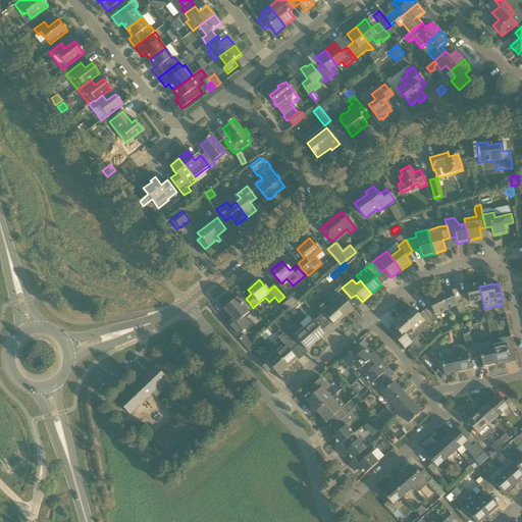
[(482,300),(479,286),(479,284),(466,288),(467,293),(460,294),(464,307),(471,306),(470,303),(482,300)]
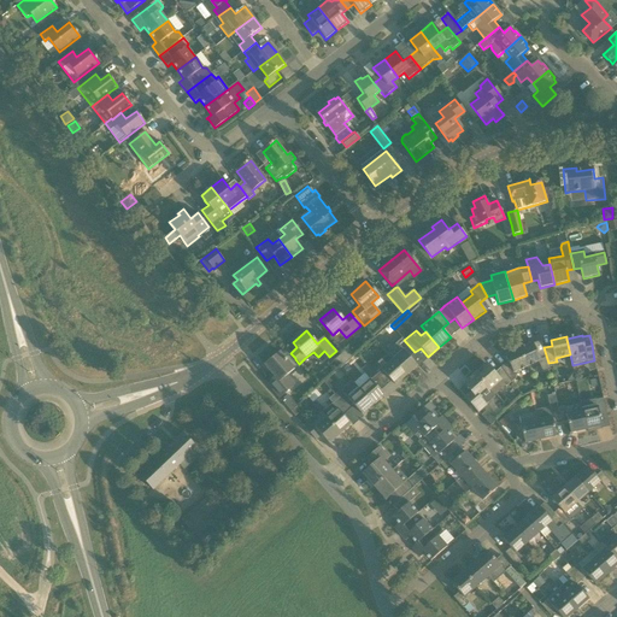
[(386,352),(393,360),(406,376),(417,366),(410,357),(415,352),(404,340),(399,345),(397,342),(386,352)]
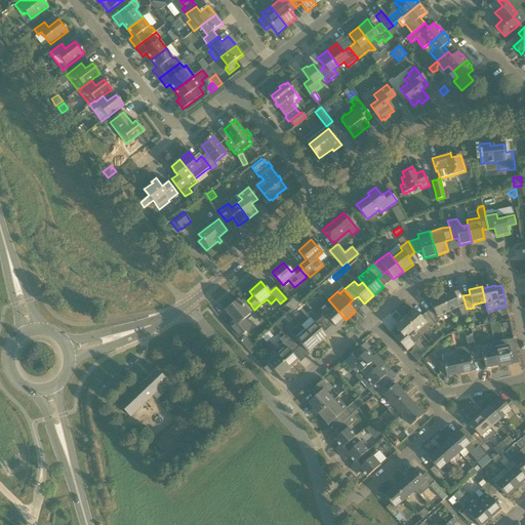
[(467,309),(462,295),(460,290),(453,292),(442,297),(448,312),(457,308),(461,315),(465,316),(469,315),(467,309)]
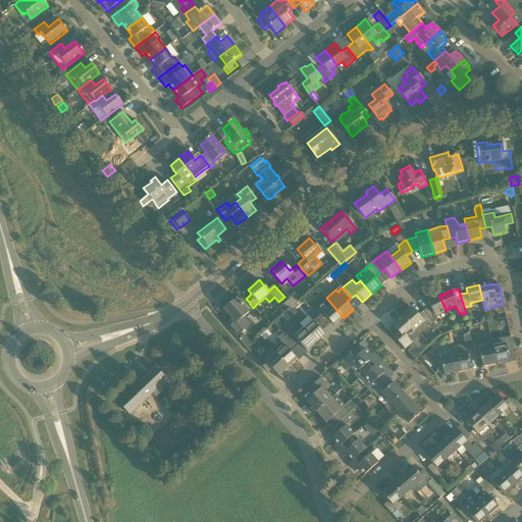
[(300,301),(295,295),(289,300),(294,306),(294,307),(300,301)]
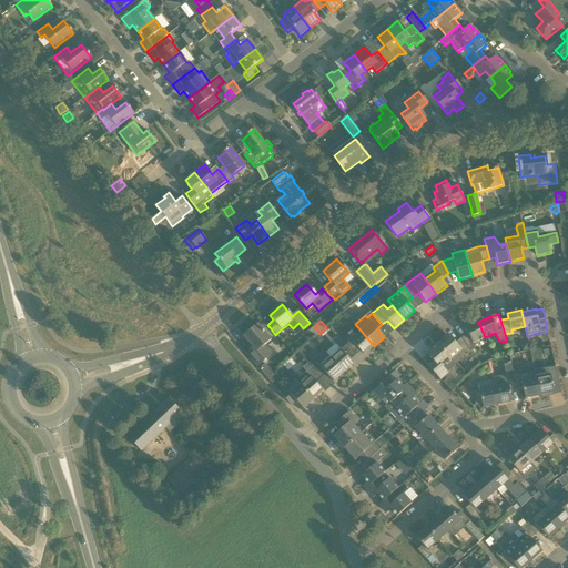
[(462,338),(472,352),(475,348),(473,343),(485,337),(478,322),(465,327),(468,333),(462,338)]
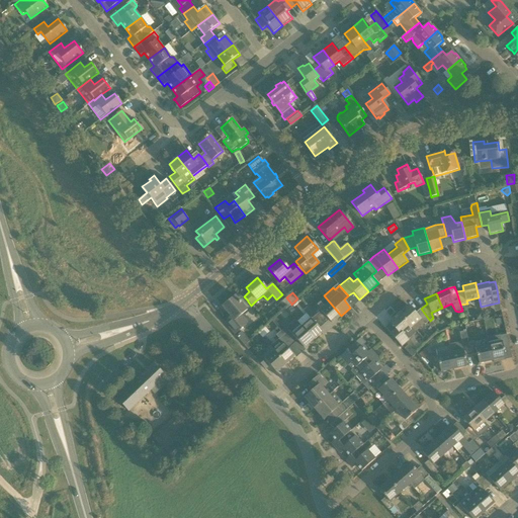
[(235,334),(248,324),(241,315),(247,310),(246,310),(240,300),(235,296),(223,307),(231,317),(225,322),(235,334)]
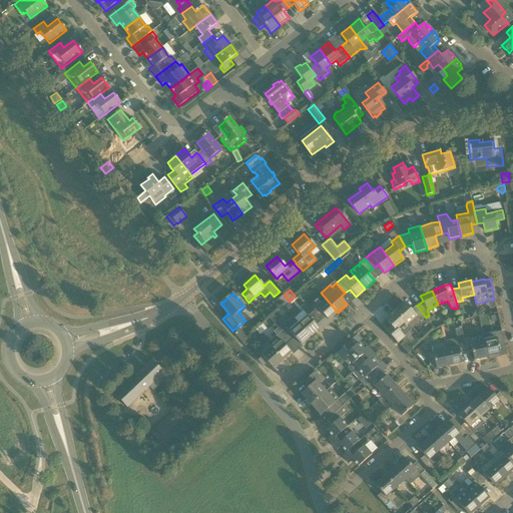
[(283,304),(284,306),(289,302),(289,301),(284,295),(278,301),(282,305),(283,304)]
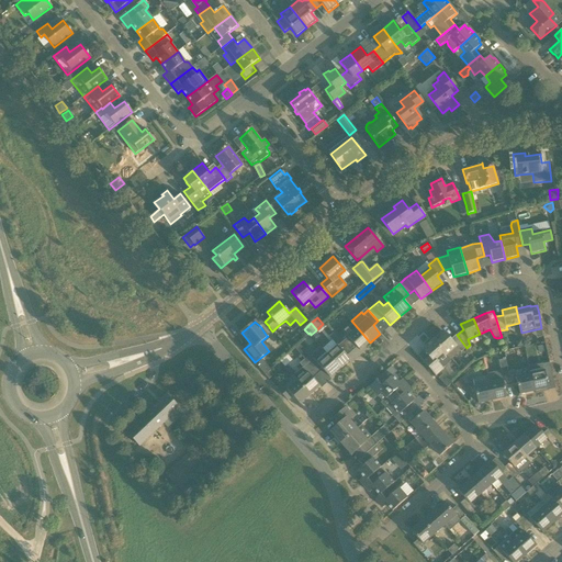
[(352,344),(362,353),(367,350),(364,348),(370,343),(358,328),(351,333),(348,328),(338,336),(348,348),(352,344)]
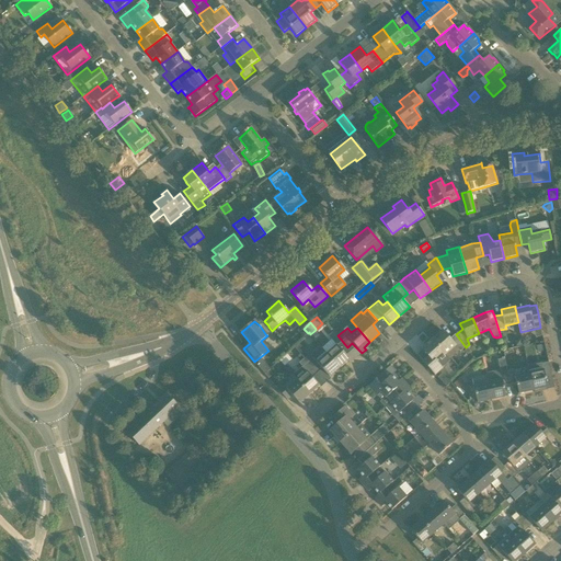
[(466,347),(456,334),(449,340),(443,331),(432,340),(449,359),(459,351),(460,352),(466,347)]
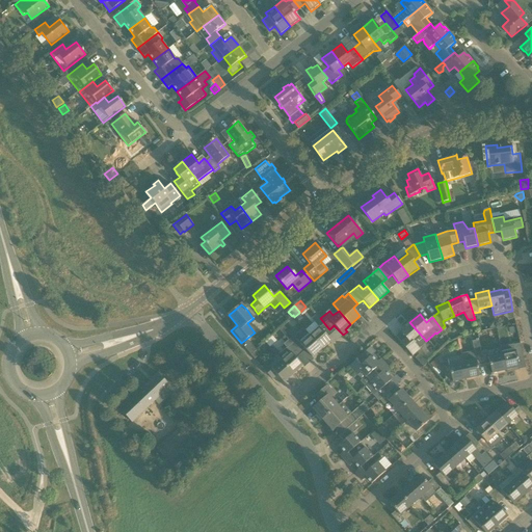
[(329,343),(331,341),(324,334),(329,329),(320,318),(317,315),(312,319),(315,323),(306,331),(310,336),(322,349),(329,343)]
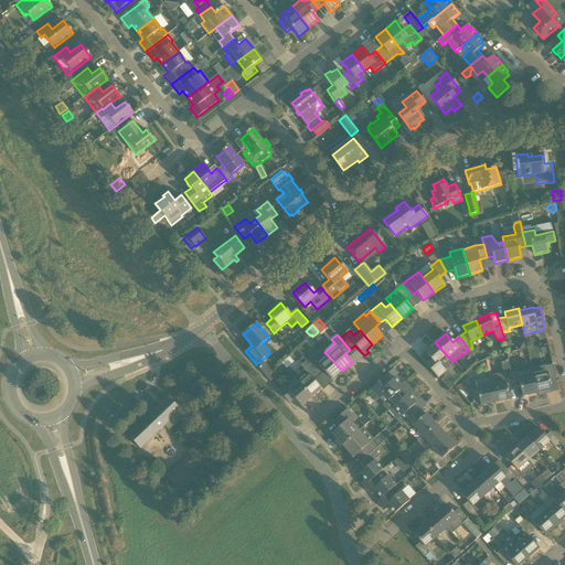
[(425,352),(426,352),(433,360),(427,364),(438,377),(454,363),(452,362),(435,342),(425,352)]
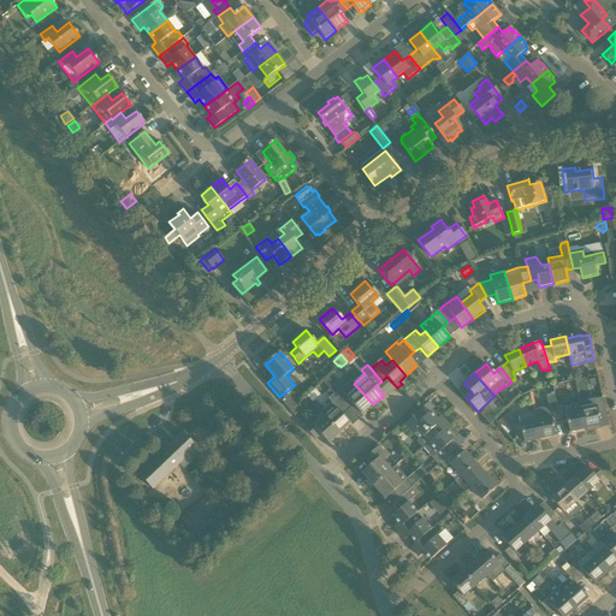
[(338,398),(348,410),(354,406),(361,414),(373,404),(359,389),(354,384),(353,381),(342,391),(343,394),(338,398)]
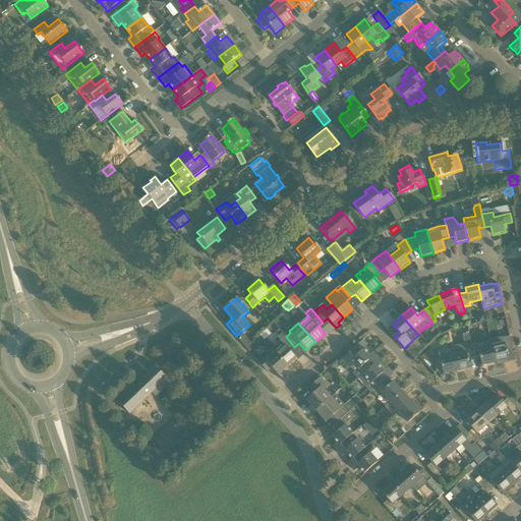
[(242,334),(237,339),(245,347),(250,343),(242,334)]
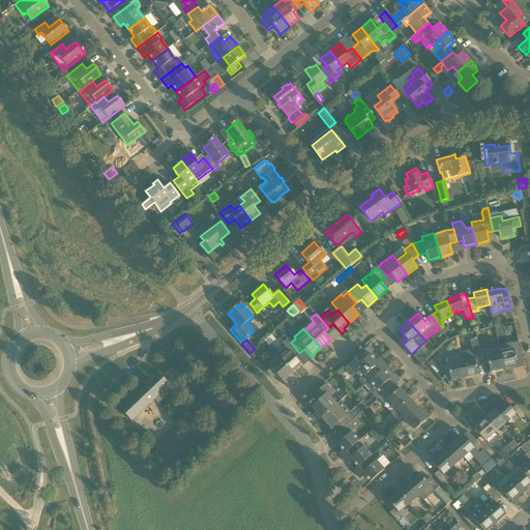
[(281,359),(292,373),(301,364),(295,357),(299,353),(291,343),(276,355),(281,359)]
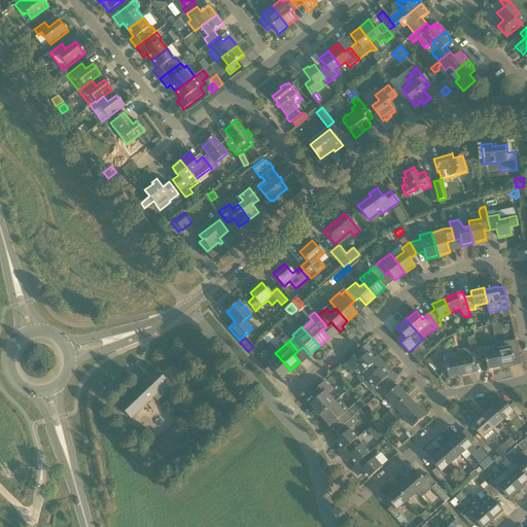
[(516,341),(510,342),(511,348),(497,351),(500,367),(514,364),(512,354),(518,353),(516,341)]
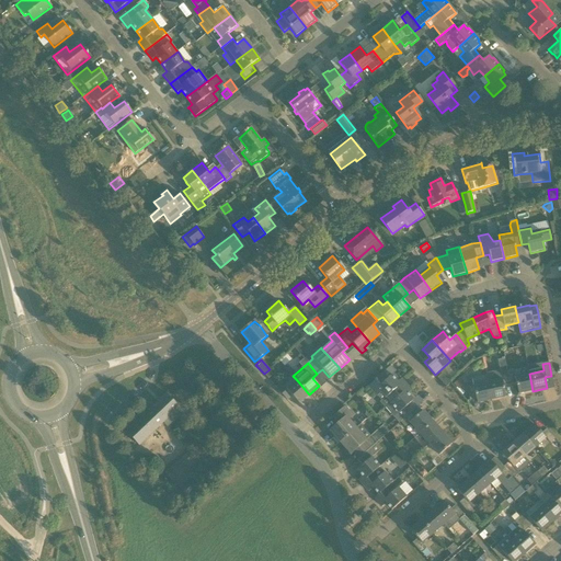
[(380,393),(386,399),(380,403),(385,409),(390,403),(390,404),(396,400),(409,387),(402,379),(398,382),(391,376),(396,371),(390,366),(368,386),(377,397),(380,393)]
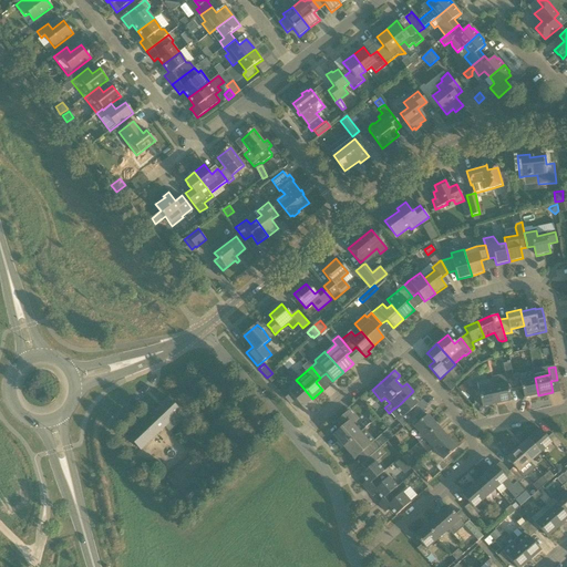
[(538,395),(535,378),(521,381),(519,374),(513,375),(515,389),(522,388),(524,399),(538,395)]
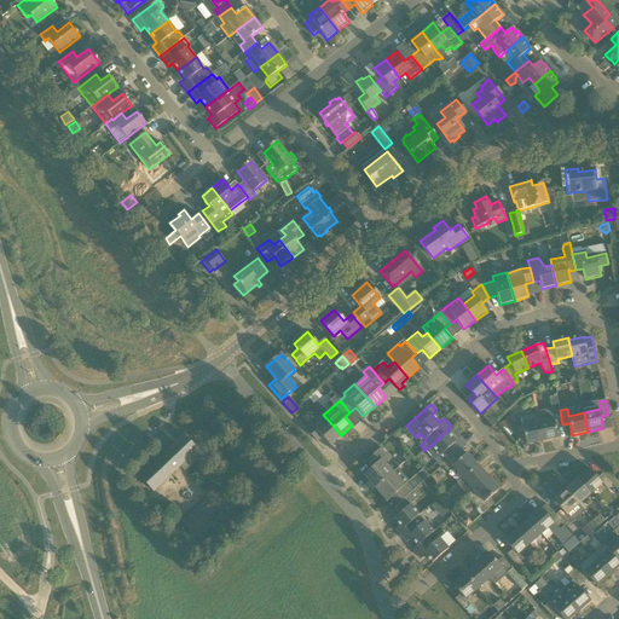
[(559,438),(555,426),(562,424),(560,410),(550,412),(547,410),(536,412),(536,414),(542,441),(559,438)]
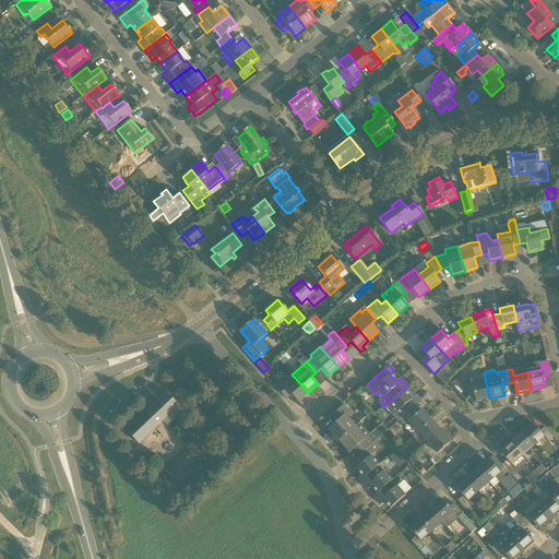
[(471,377),(472,384),(465,387),(468,400),(475,397),(475,402),(489,399),(484,373),(471,377)]
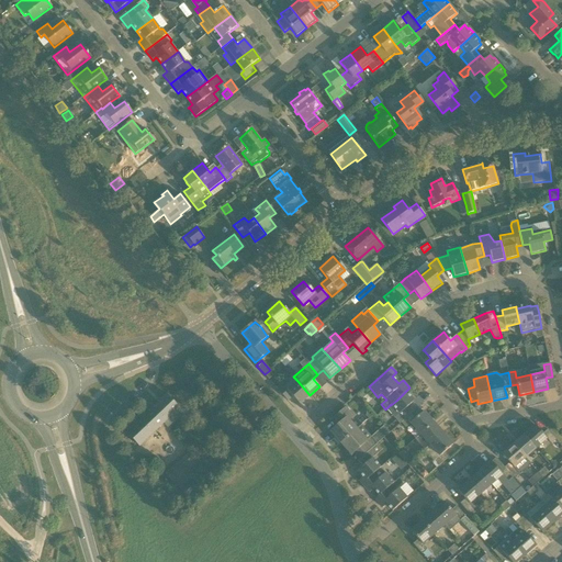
[(460,380),(454,384),(459,390),(464,385),(460,380)]
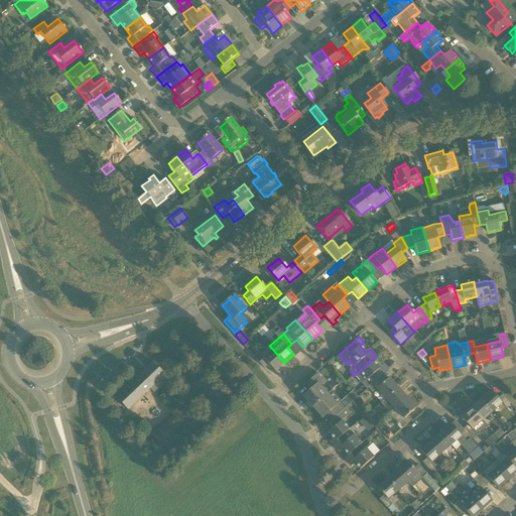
[(284,363),(273,350),(264,358),(260,354),(255,358),(264,368),(268,364),(275,371),(284,363)]
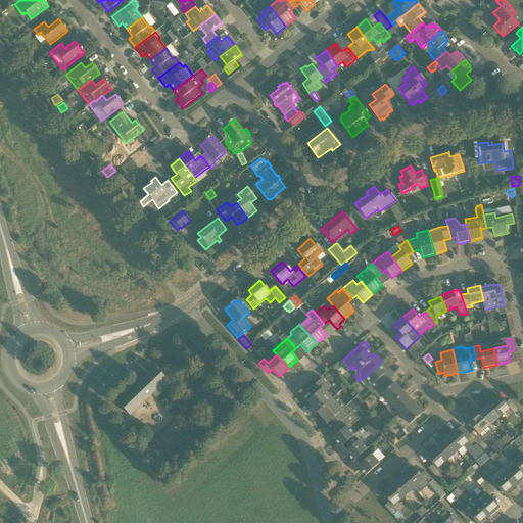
[(372,394),(373,393),(382,385),(378,380),(385,373),(380,368),(384,364),(381,361),(369,373),(364,377),(369,382),(365,386),(372,394)]
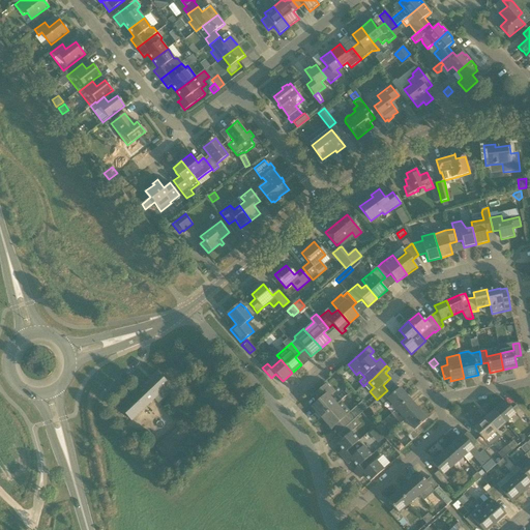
[(119,409),(131,421),(169,384),(157,373),(119,409)]
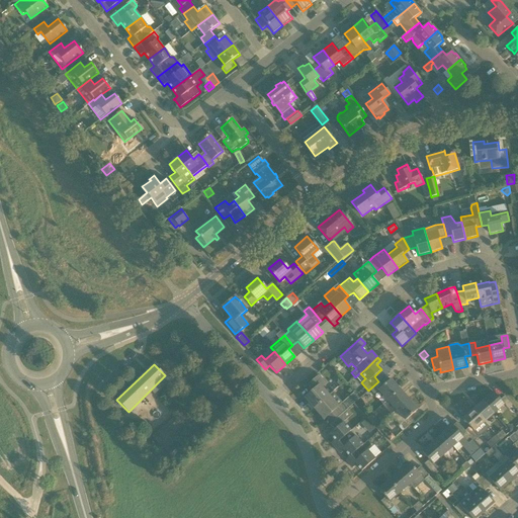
[(305,398),(314,409),(329,396),(322,387),(326,383),(319,375),(307,385),(312,392),(305,398)]
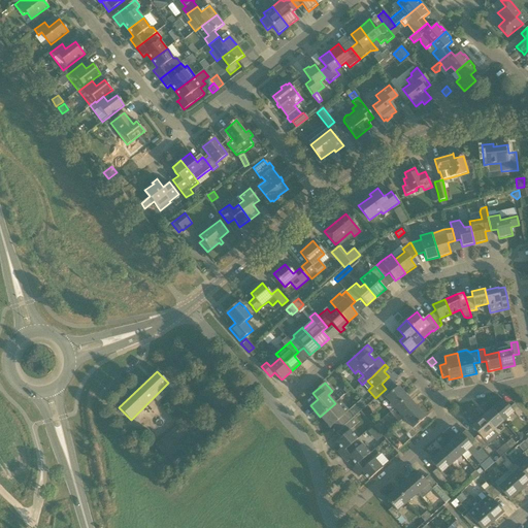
[(389,393),(386,389),(376,397),(382,402),(386,397),(394,407),(406,396),(397,386),(389,393)]
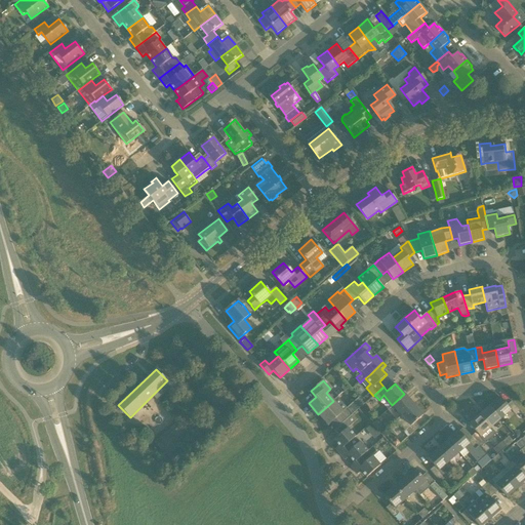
[(413,405),(404,394),(392,405),(393,406),(401,415),(413,405)]
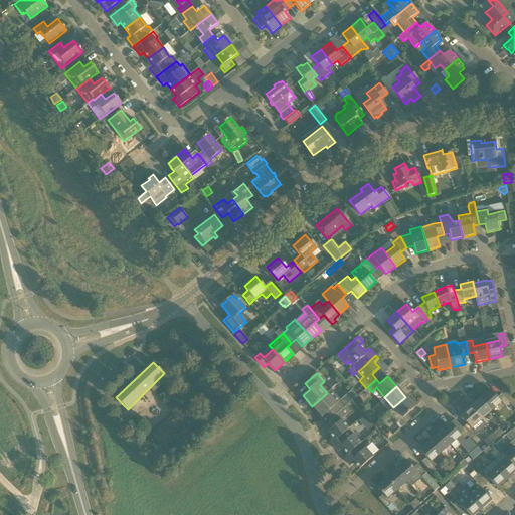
[(327,393),(312,406),(322,417),(329,411),(334,416),(338,413),(346,406),(357,396),(351,390),(340,400),(331,389),(327,393)]
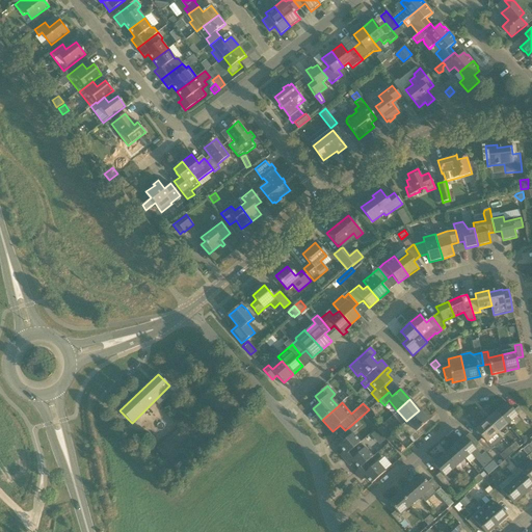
[(517,416),(522,421),(527,416),(519,406),(513,410),(507,403),(497,413),(507,425),(517,416)]
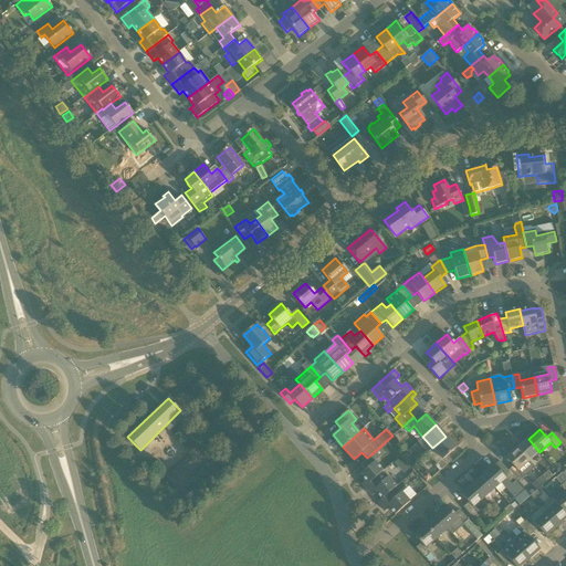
[(396,437),(390,440),(394,447),(399,443),(396,437)]
